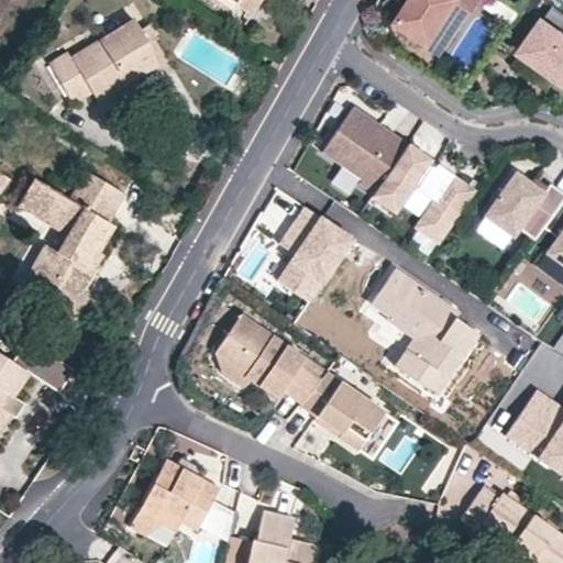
[(234,0),(251,10),(256,0),(234,0)]
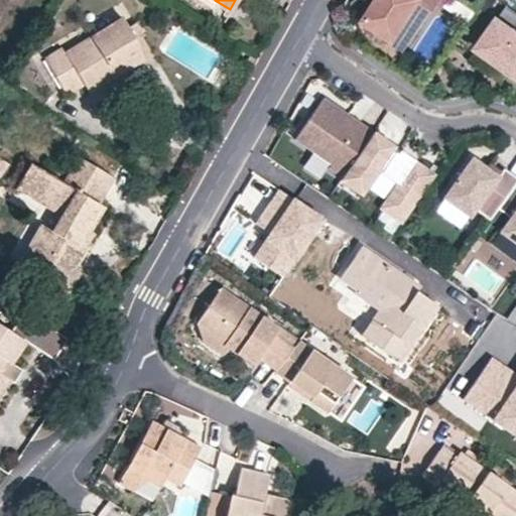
[(407,48),(436,6),(426,0),(418,0),(395,35),(368,16),(365,20),(407,48)]
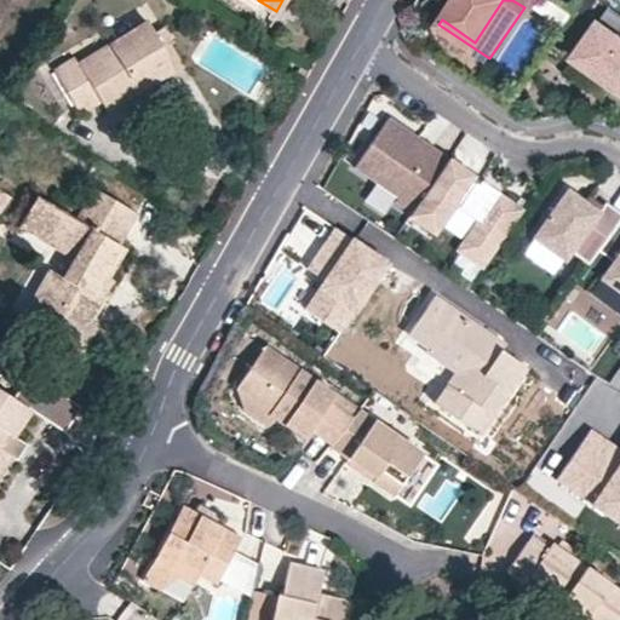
[(475,42),(503,0),(512,0),(524,7),(528,0),(455,0),(442,19),(475,42)]
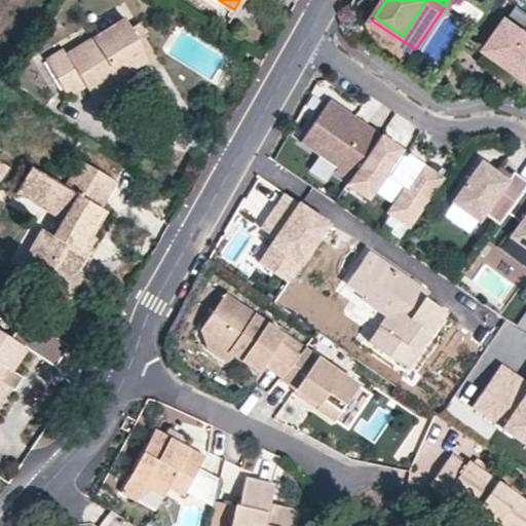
[(525,11),(517,5),(487,47),(525,75),(525,11)]
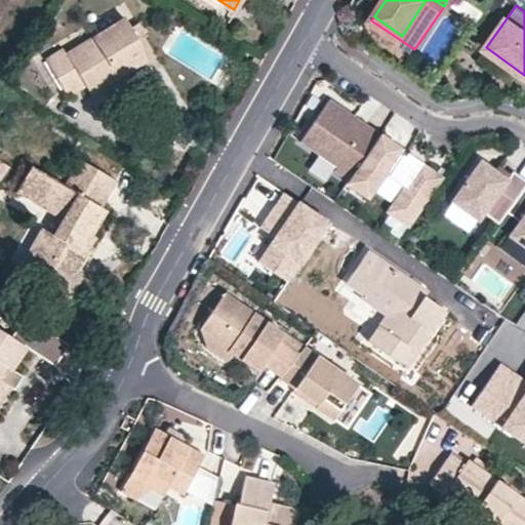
[(148,55),(125,18),(67,53),(63,46),(45,57),(68,95),(86,84),(90,89),(148,55)]
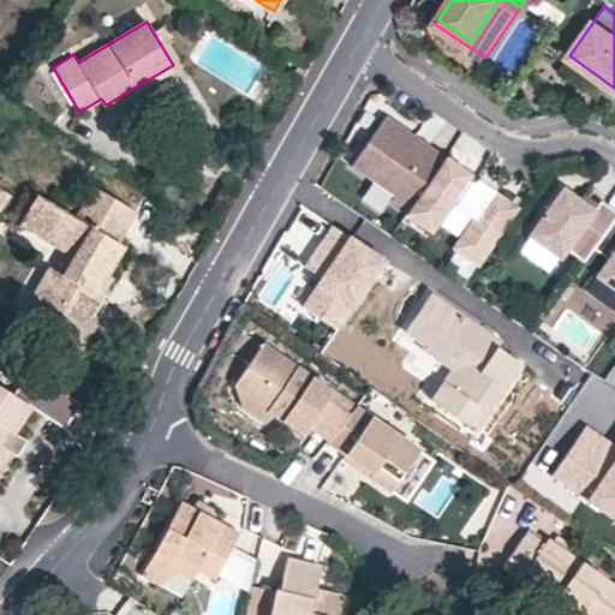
[(407,212),(445,157),(384,117),(351,166),(394,196),(390,201),(407,212)]
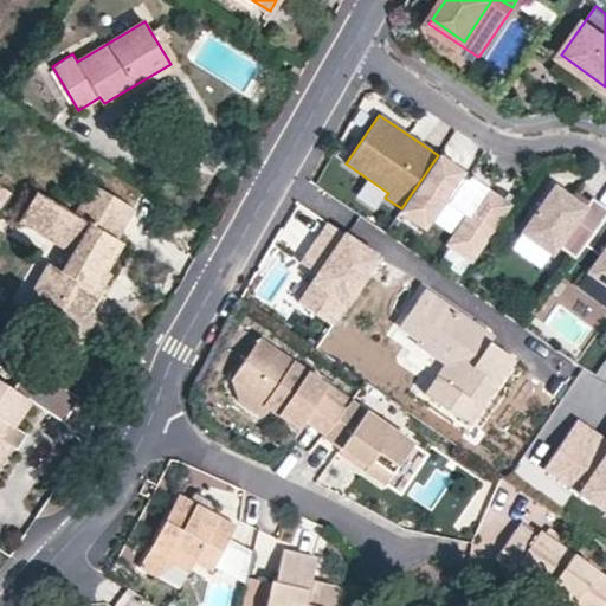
[(471,262),(510,205),(485,187),(481,194),(458,178),(463,172),(438,155),(401,208),(399,212),(424,229),(444,200),(466,216),(446,245),(471,262)]
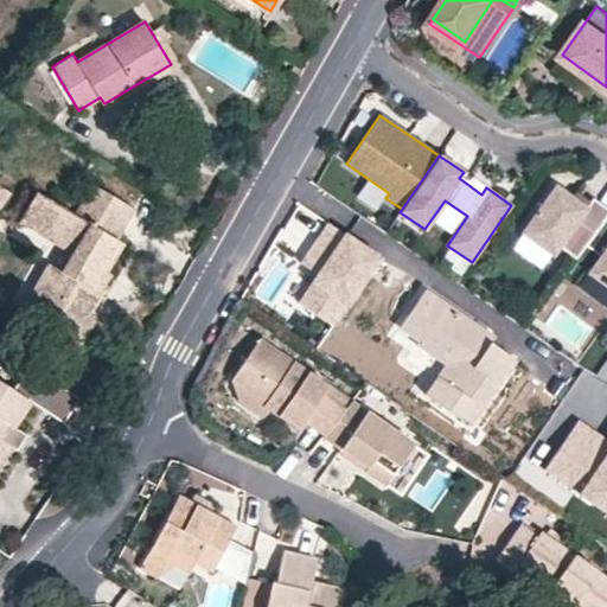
[(481,195),(486,187),(464,172),(459,178),(481,195)]
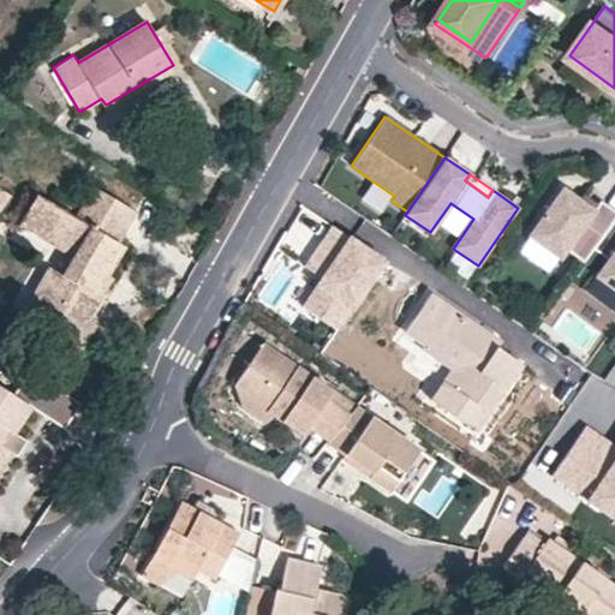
[(0,209),(11,193),(0,186),(0,209)]
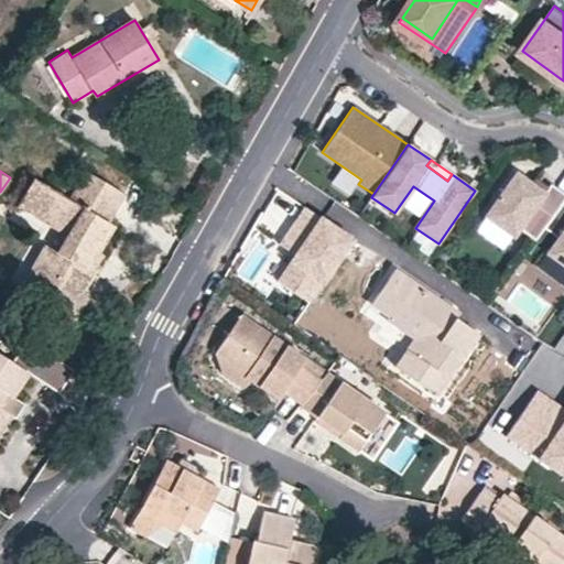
[(25,208),(68,234),(58,251),(46,246),(24,283),(42,293),(38,302),(72,322),(86,296),(79,292),(91,271),(85,269),(96,249),(110,223),(108,220),(123,192),(86,171),(69,197),(33,177),(17,204),(25,208)]
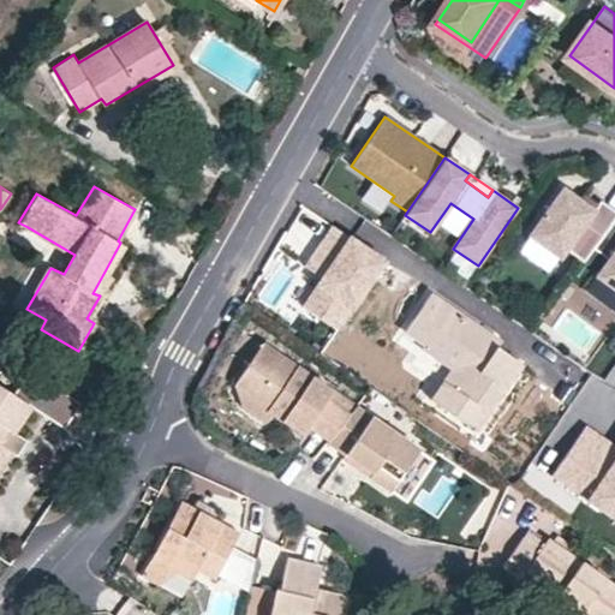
[(593,248),(614,216),(614,210),(599,199),(597,204),(592,209),(579,199),(562,187),(526,237),(559,260),(566,250),(583,263),(593,248)]
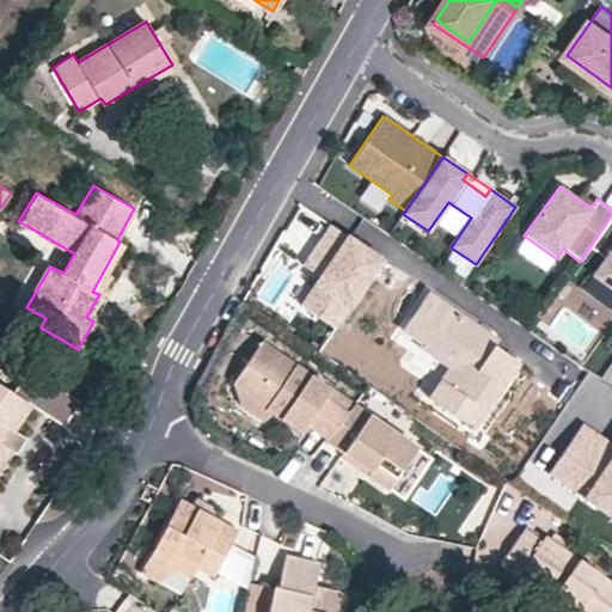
[(594,203),(581,194),(576,199),(589,208),(594,203)]
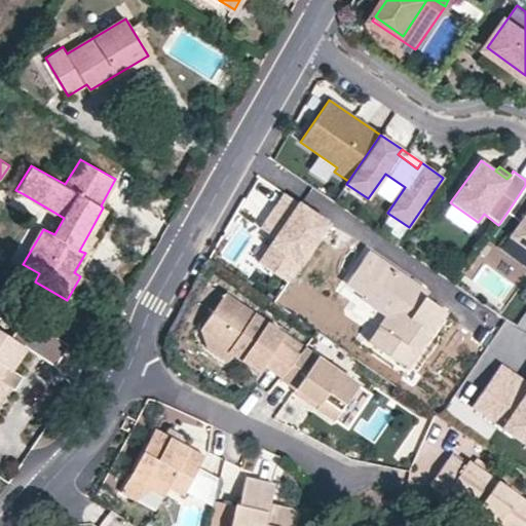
[(525,185),(508,212),(520,221),(509,236),(525,248),(525,185)]
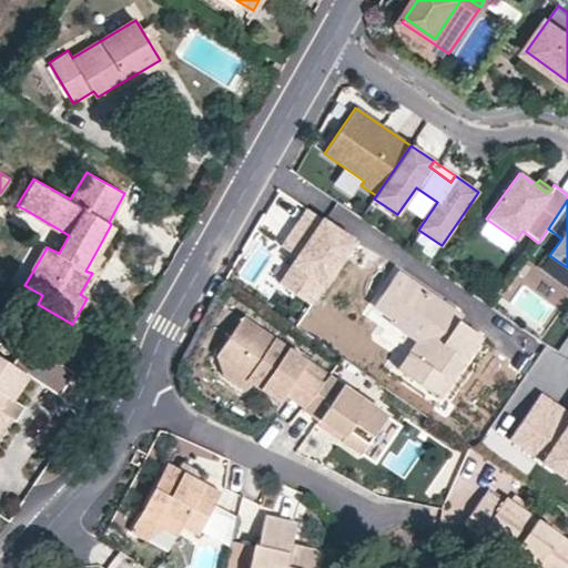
[(356,240),(306,205),(280,244),(293,253),(275,280),(312,304),(356,240)]
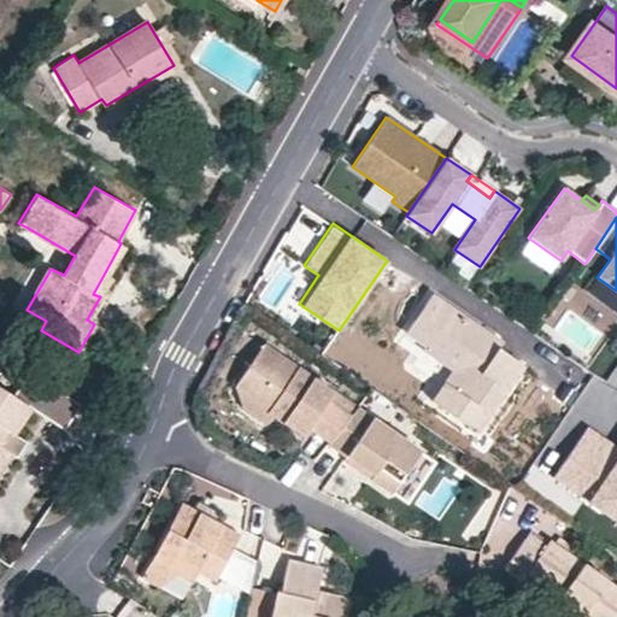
[(100,297),(104,298),(115,277),(105,272),(93,294),(100,297)]
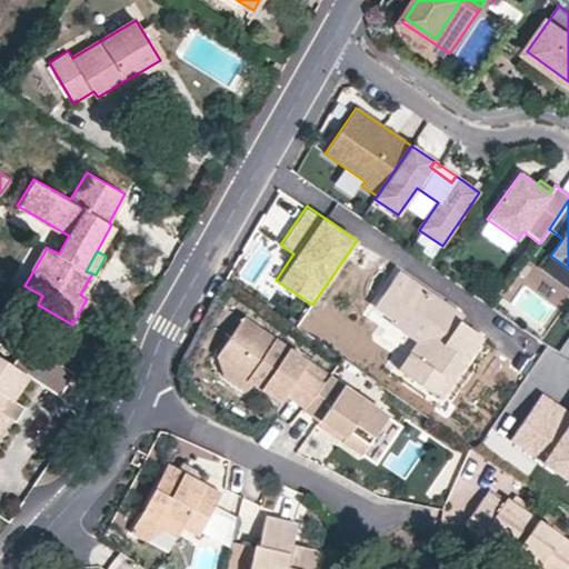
[(386,293),(430,325),(418,343),(400,371),(441,398),(483,337),(461,321),(463,316),(399,271),(386,293)]
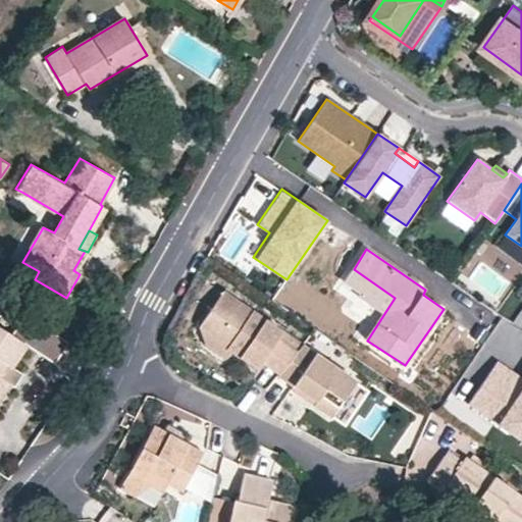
[(383,315),(395,298),(354,269),(345,282),(360,294),(358,298),(383,315)]
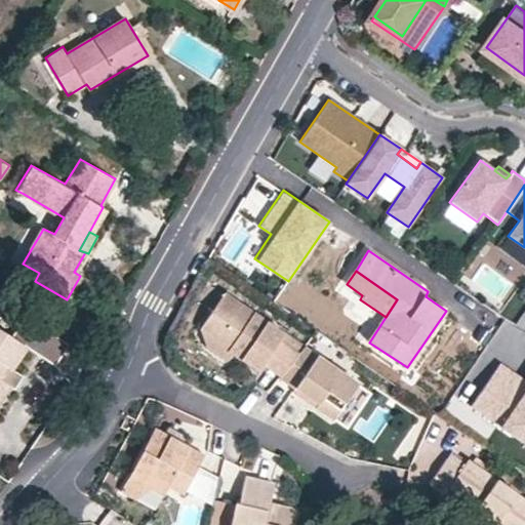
[(204,325),(231,345),(231,349),(237,353),(261,369),(266,362),(282,373),(299,352),(282,339),(286,332),(226,292),(204,325)]
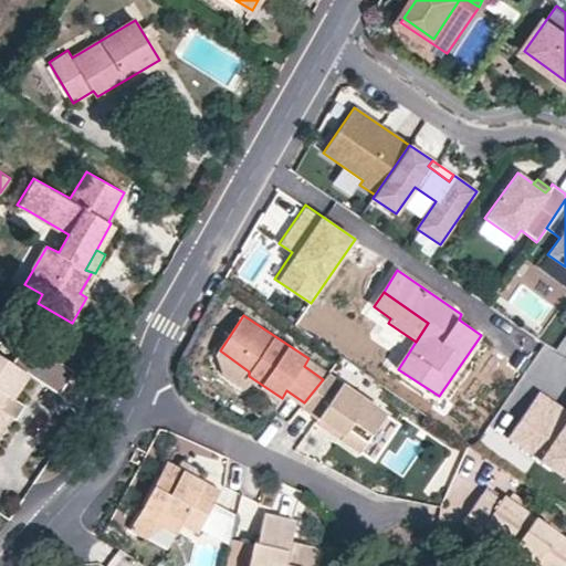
[(73,369),(31,343),(16,366),(28,374),(58,394),(73,369)]
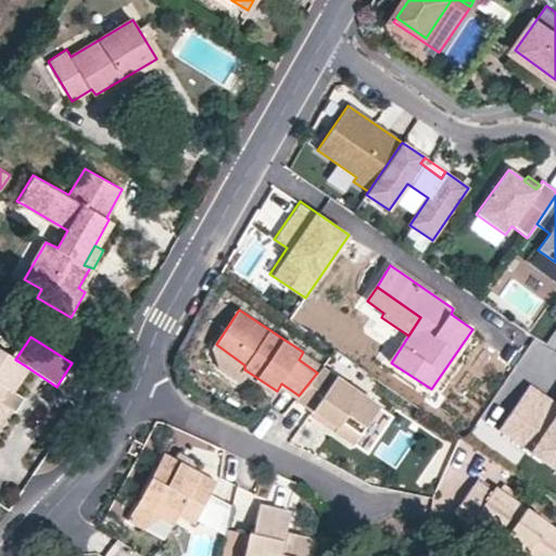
[(213,349),(220,369),(243,383),(251,374),(244,369),(244,365),(216,344),(213,349)]
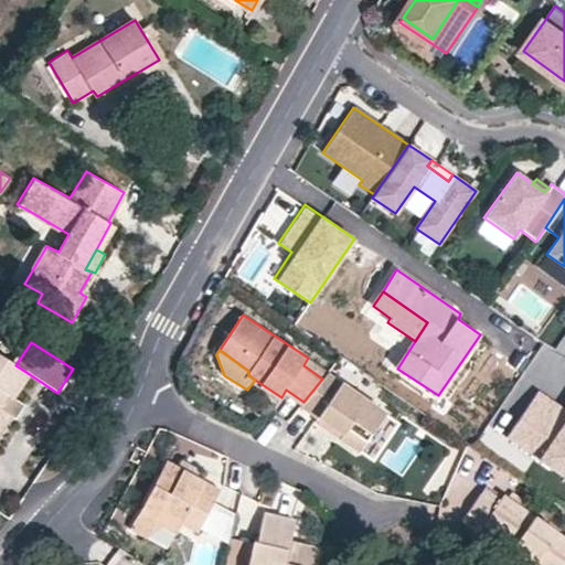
[(0,426),(9,413),(0,406),(0,401),(6,393),(12,396),(13,395),(28,373),(16,365),(0,354),(0,426)]
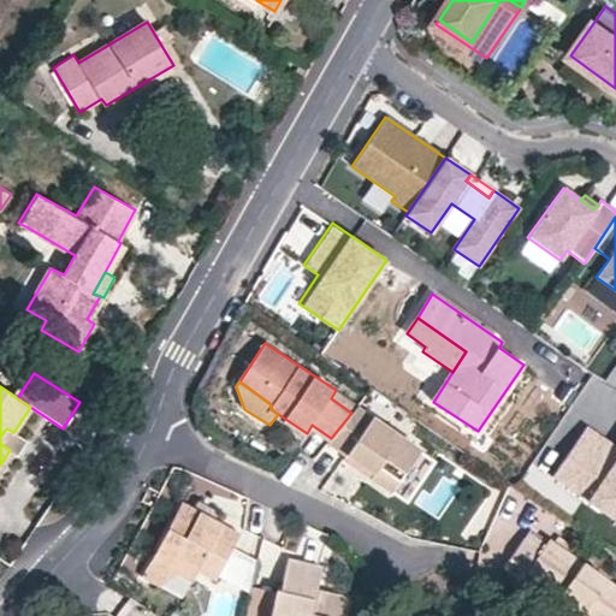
[(422,450),(389,427),(359,406),(351,413),(331,438),(329,442),(377,472),(374,477),(395,490),(422,450)]
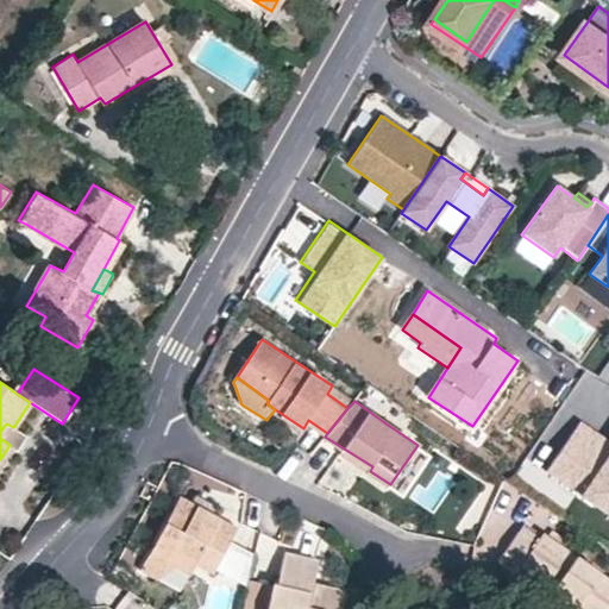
[(608,437),(582,420),(547,471),(608,513),(608,437)]
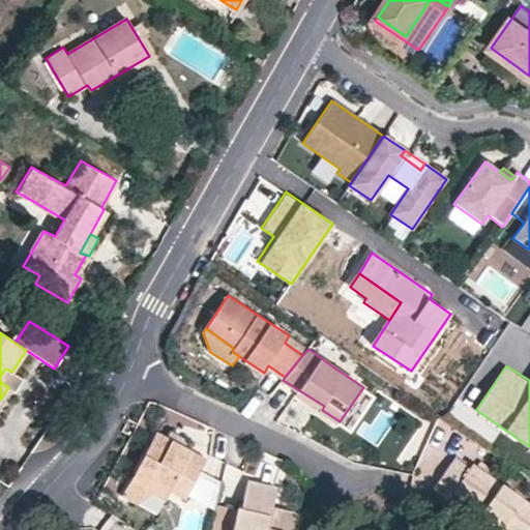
[(15,391),(24,378),(12,371),(11,372),(5,369),(0,376),(0,381),(8,387),(15,391)]
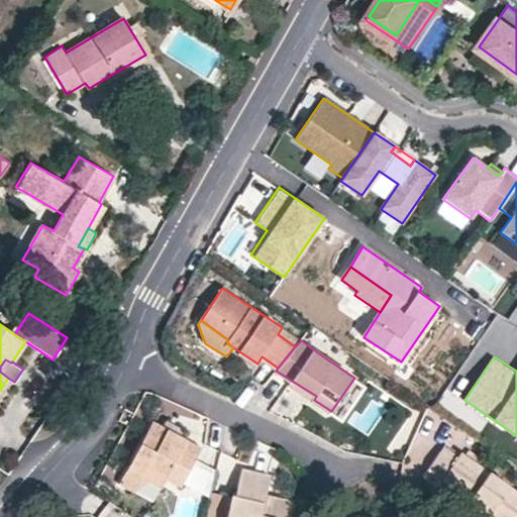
[(182,485),(203,446),(153,421),(128,470),(149,480),(164,487),(167,479),(182,485)]
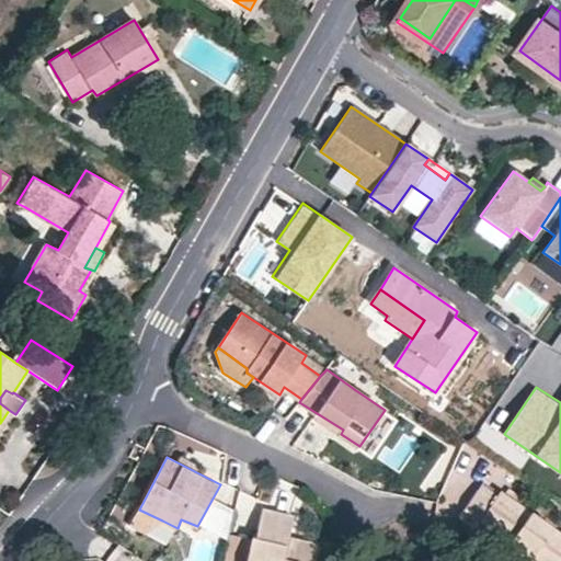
[(550,560),(560,560),(560,534),(501,491),(494,500),(480,490),(462,513),(479,525),(482,519),(513,538),(515,536),(537,551),(550,560)]
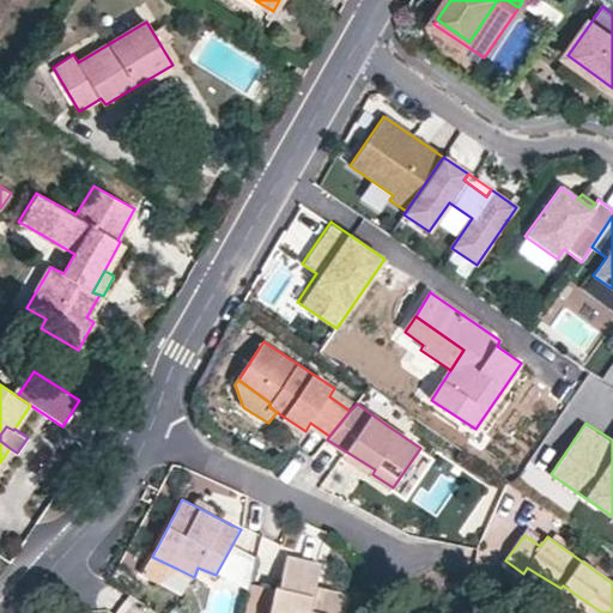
[(152,557),(143,572),(161,582),(177,569),(152,557)]
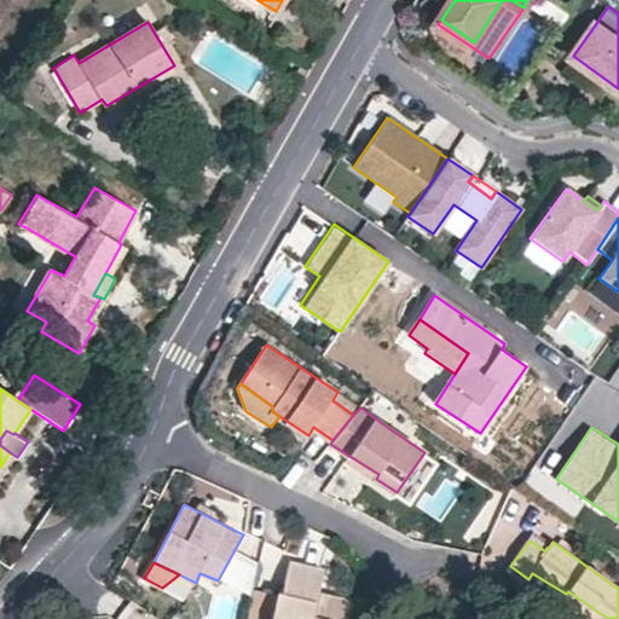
[(285,593),(279,591),(273,618),(346,618),(348,609),(348,605),(346,600),(322,594),(325,570),(291,563),(285,593)]
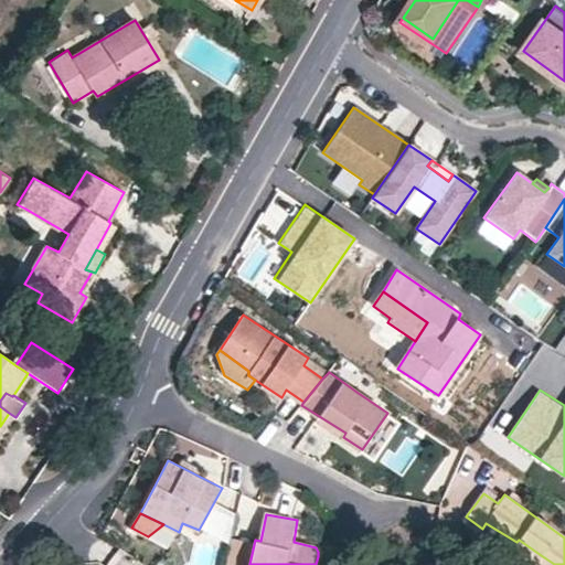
[(242,564),(249,564),(255,540),(232,535),(226,562),(242,564)]
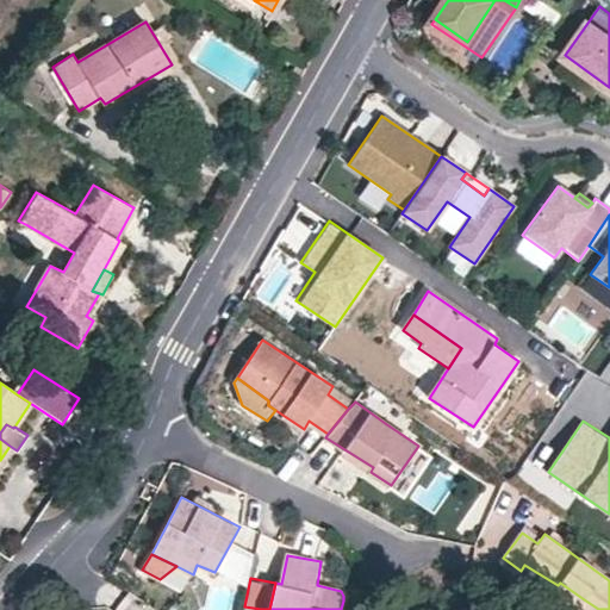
[(598,609),(584,599),(577,609),(598,609)]
